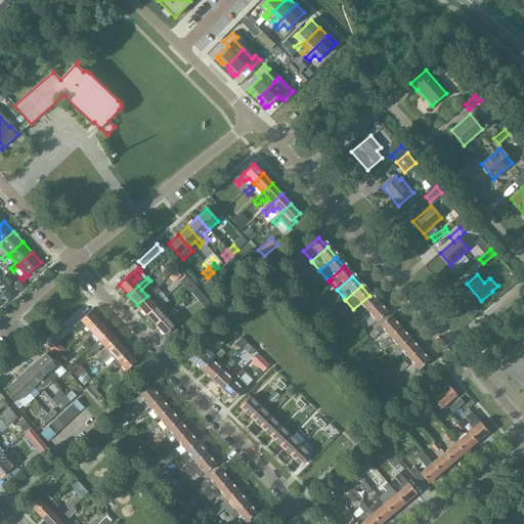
[(154,296),(160,291),(157,287),(150,293),(154,296)]
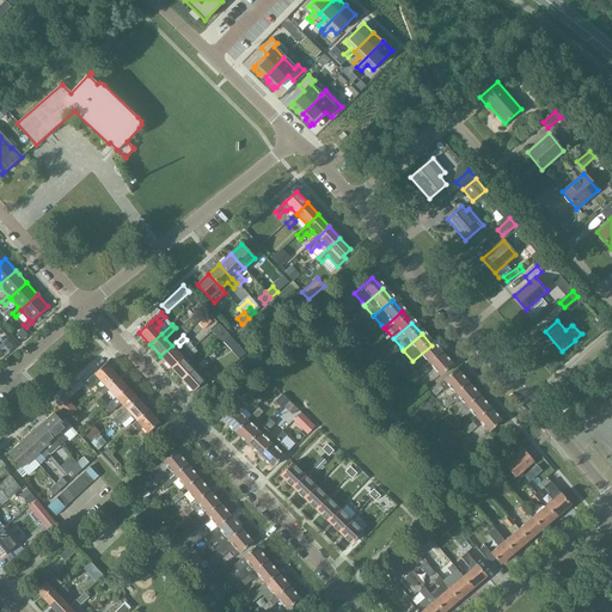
[(171,367),(183,356),(172,346),(160,356),(171,367)]
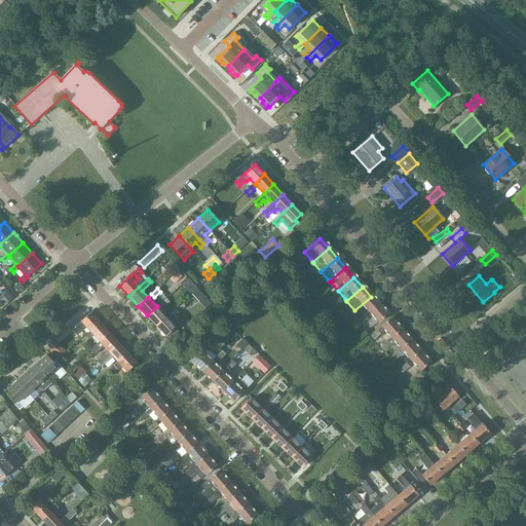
[(371,297),(354,310),(364,321),(379,306),(371,297)]
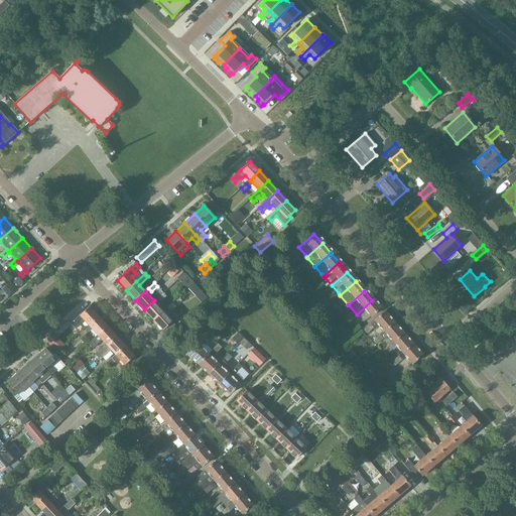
[(153,319),(163,310),(159,306),(162,302),(161,300),(166,296),(163,292),(154,300),(144,309),(153,319)]
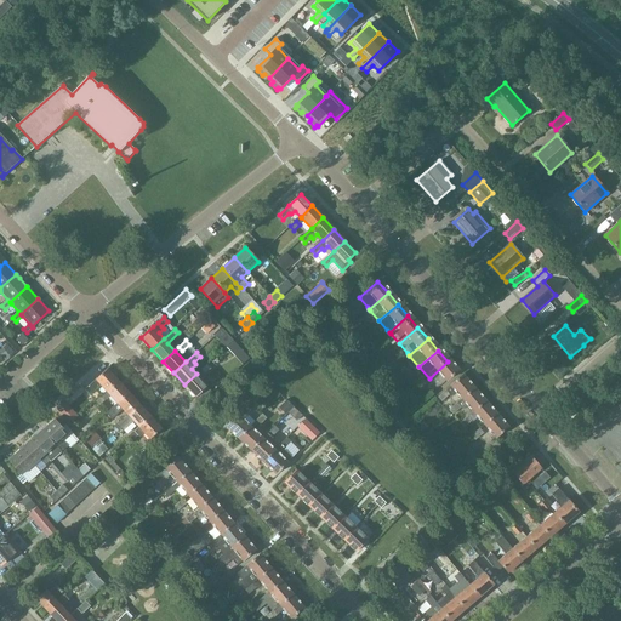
[(448,362),(429,379),(431,380),(439,391),(459,374),(448,362)]
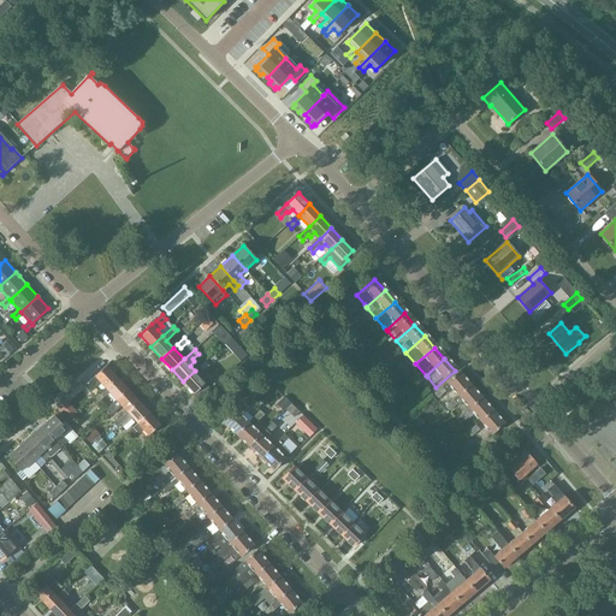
[(202,371),(209,365),(206,361),(199,367),(202,371)]
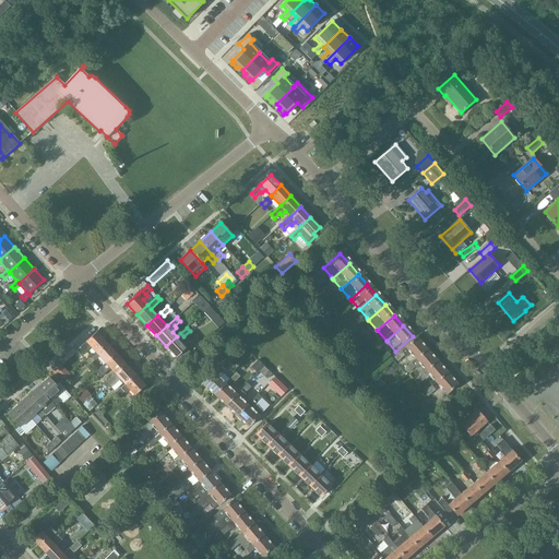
[(95,353),(106,343),(96,332),(81,345),(82,345),(75,351),(81,356),(91,346),(95,353)]
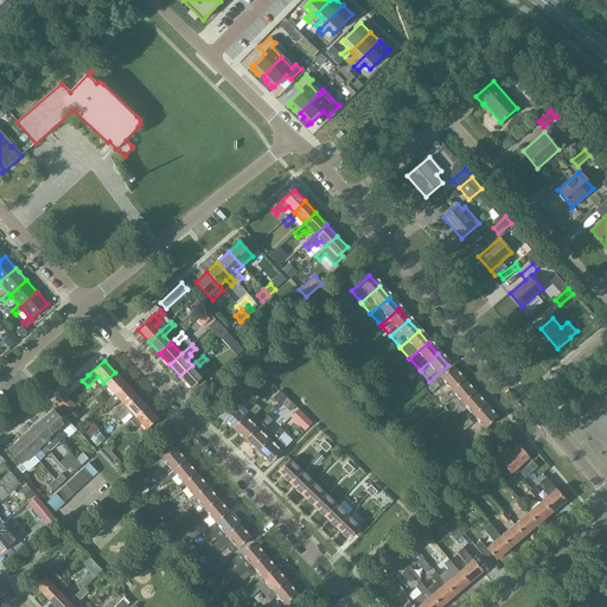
[(191,388),(203,377),(192,365),(180,376),(191,388)]
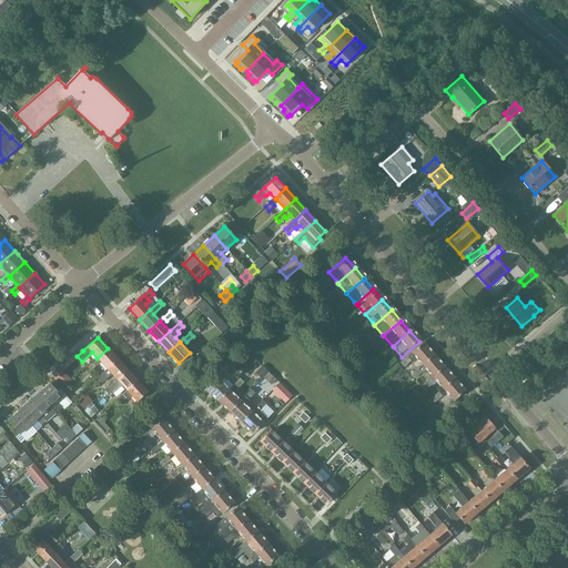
[(425,344),(409,357),(417,366),(433,353),(425,344)]
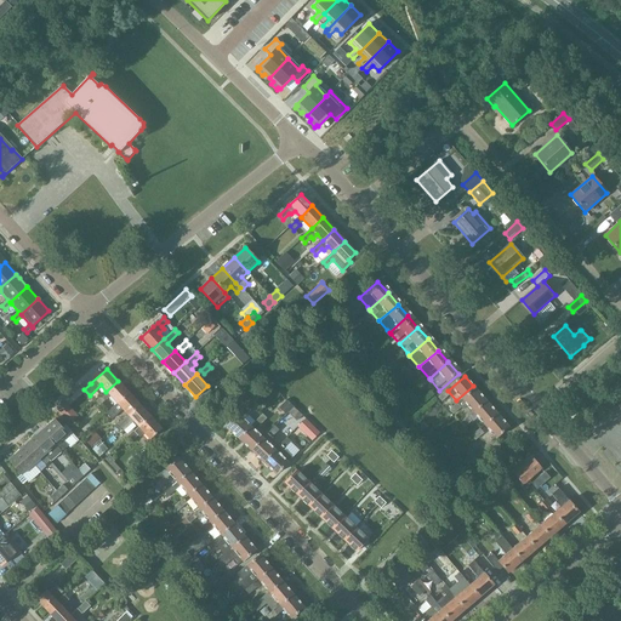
[(118,403),(129,392),(118,381),(106,392),(95,402),(100,405),(106,400),(110,396),(118,403)]
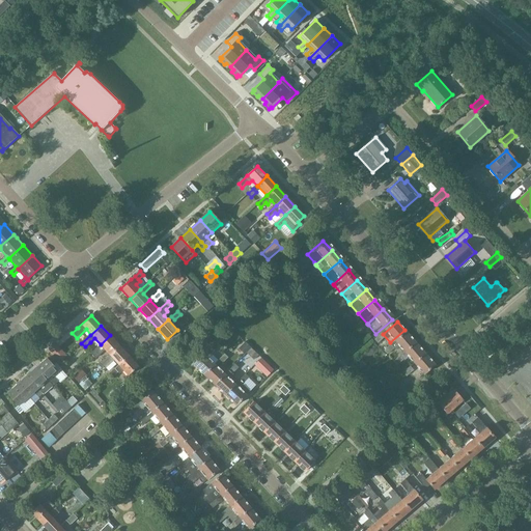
[(404,330),(390,342),(398,352),(413,338),(404,330)]
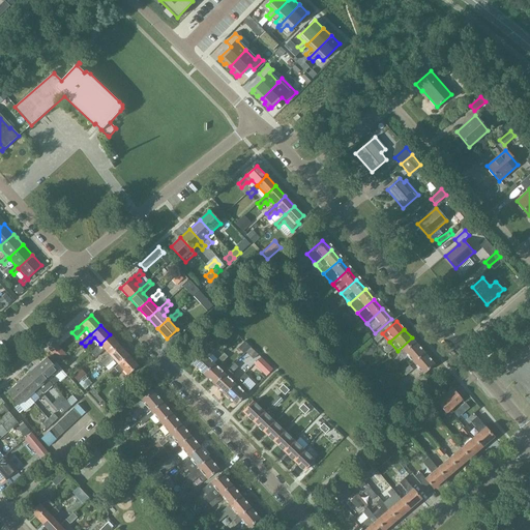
[(110,354),(119,345),(110,334),(100,344),(96,348),(90,353),(95,357),(105,349),(110,354)]
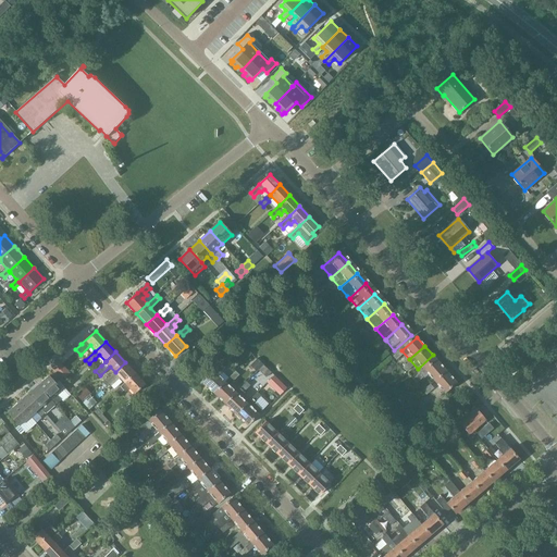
[(433,355),(418,369),(425,378),(441,364),(433,355)]
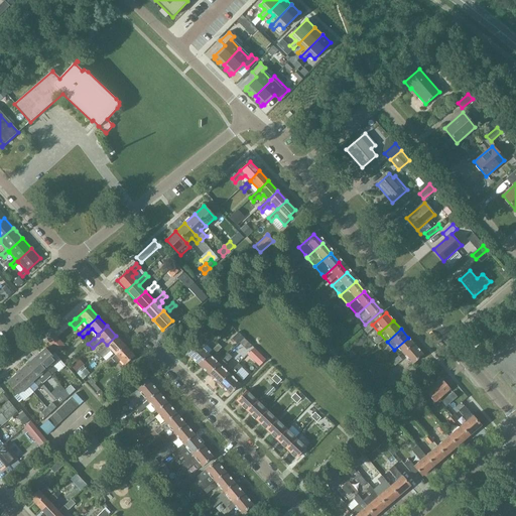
[(212,350),(207,345),(205,344),(211,338),(208,334),(201,341),(187,354),(199,364),(218,344),(212,350)]
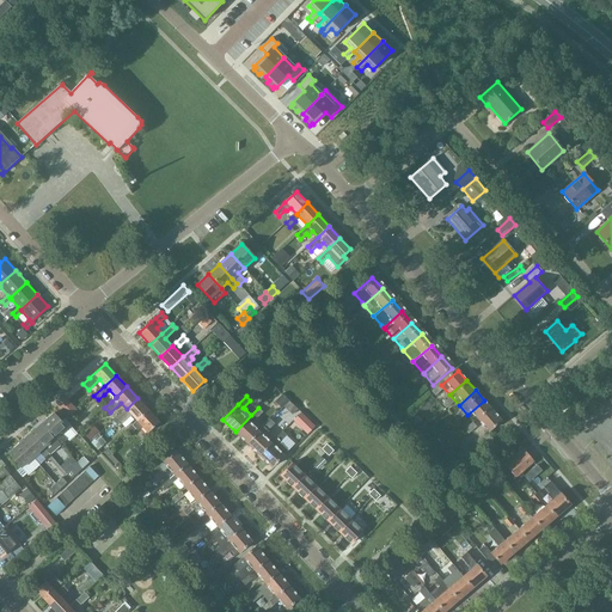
[(138,421),(148,410),(138,398),(127,409),(116,418),(121,424),(132,415),(136,421),(138,421)]
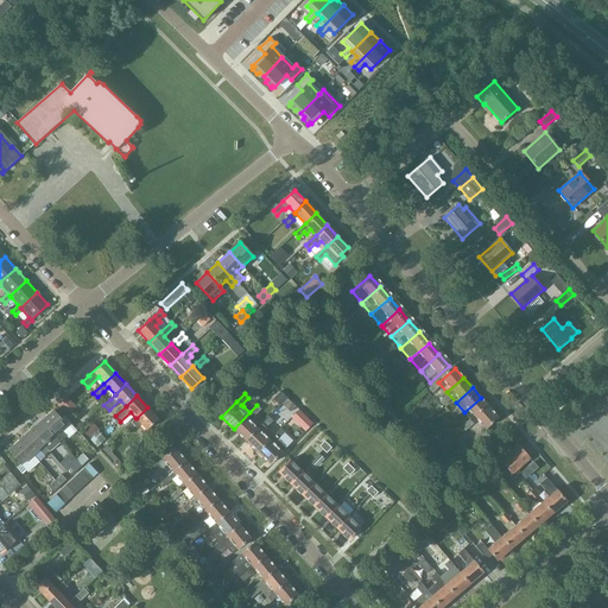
[(481,398),(464,412),(473,422),(489,407),(481,398)]
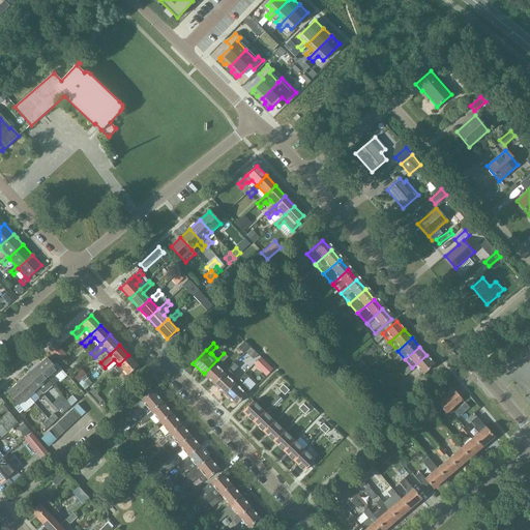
[(214,384),(225,374),(217,366),(221,363),(222,363),(228,356),(224,353),(204,374),(214,384)]
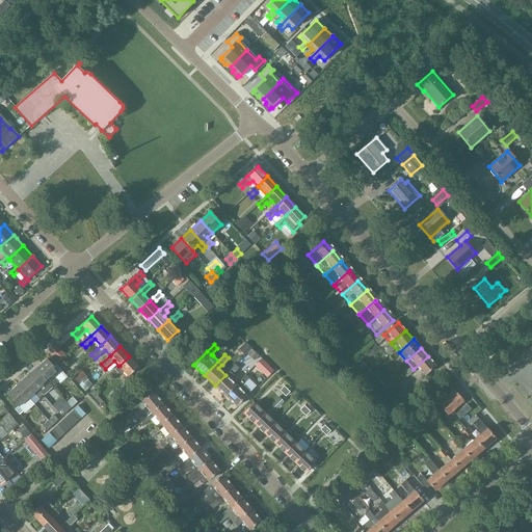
[(120,366),(118,366),(109,374),(113,377),(118,373),(120,374),(124,371),(129,376),(138,367),(129,356),(120,366)]
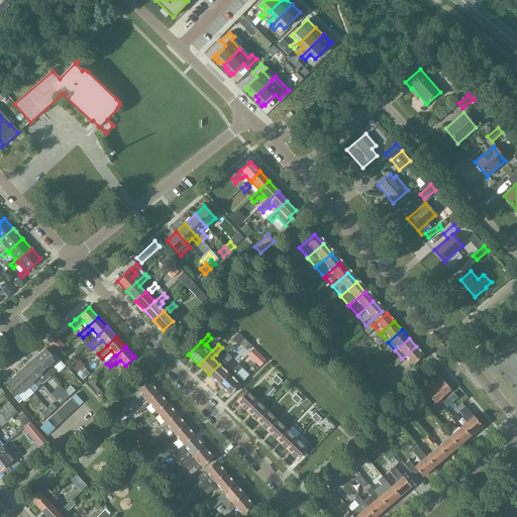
[(416,346),(402,358),(409,367),(423,354),(416,346)]
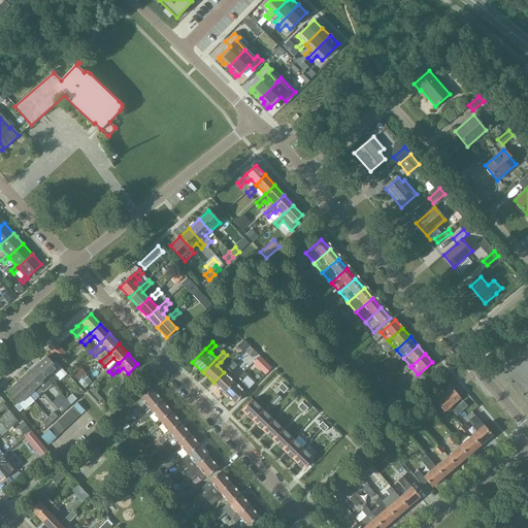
[(58,378),(53,372),(57,369),(46,357),(36,365),(53,384),(58,378)]
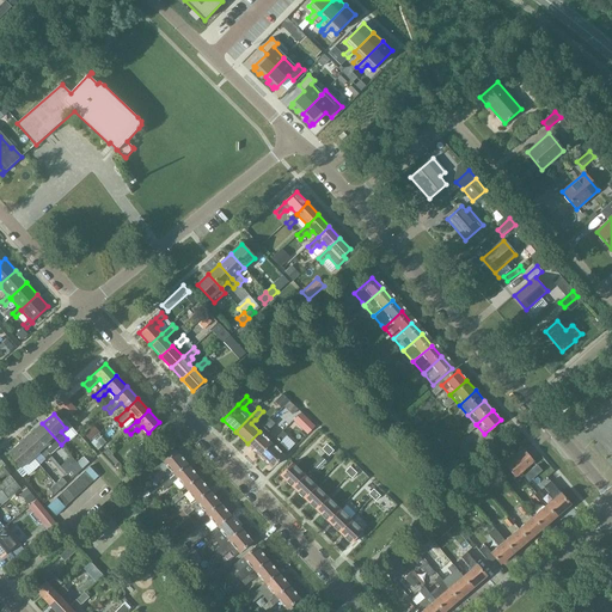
[(267,432),(275,423),(270,420),(263,427),(267,432)]
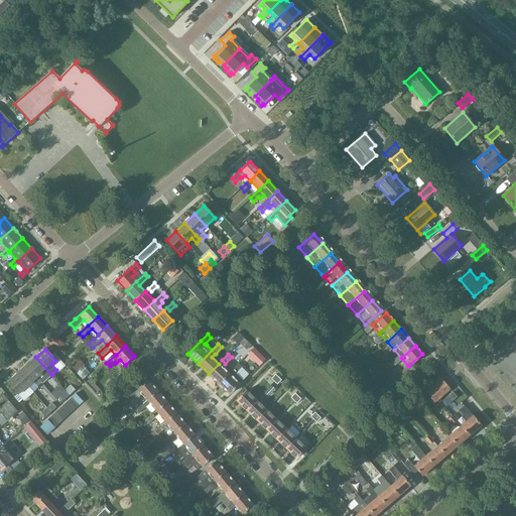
[(35,357),(26,365),(41,382),(42,383),(51,375),(35,357)]
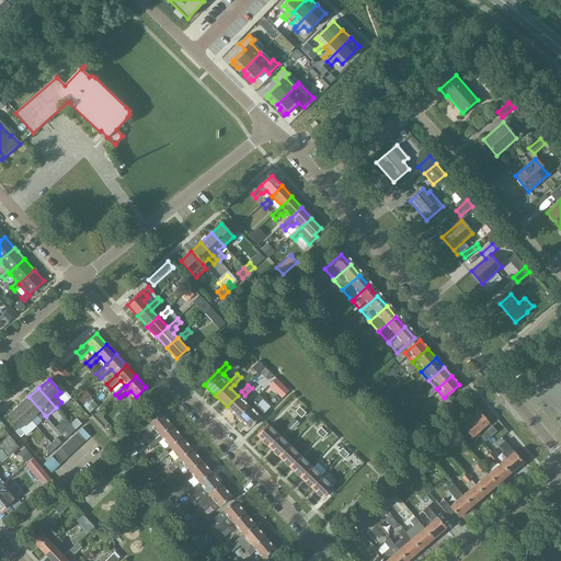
[(86,389),(77,398),(82,404),(91,396),(86,389)]
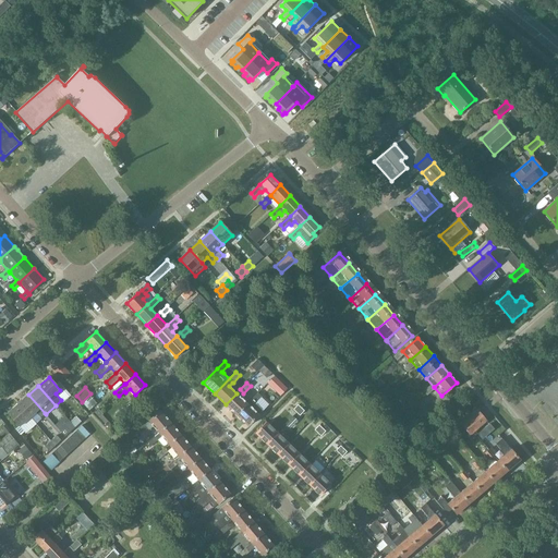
[(255,403),(262,397),(258,392),(251,400),(247,403),(237,415),(247,426),(262,411),(255,403)]
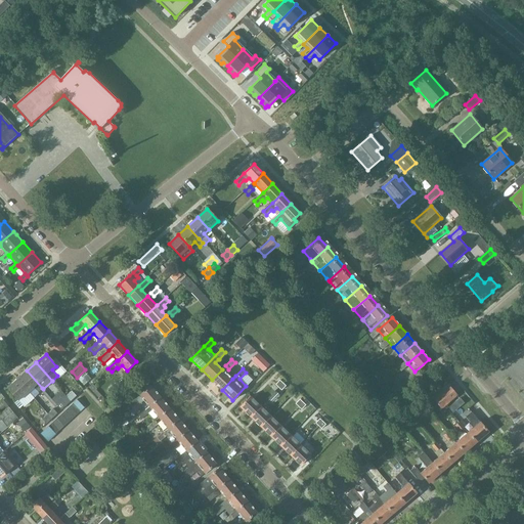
[(222,390),(232,379),(222,369),(212,380),(222,390)]
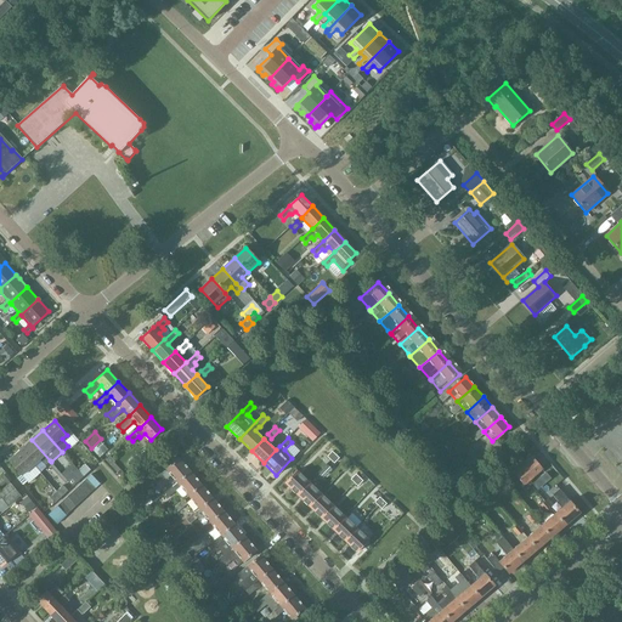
[(50,461),(32,440),(20,451),(38,471),(39,471),(33,465),(39,459),(45,465),(50,461)]
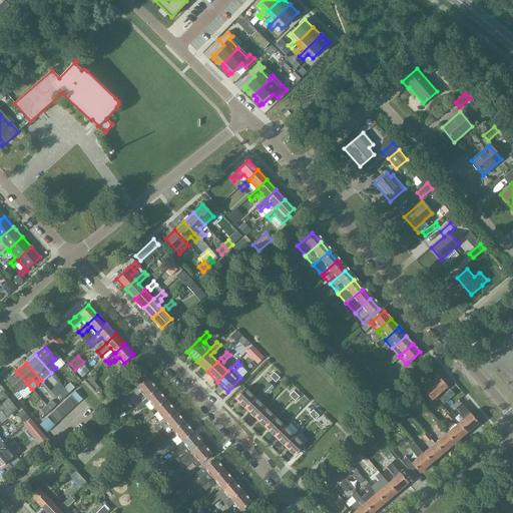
[(16,372),(7,380),(18,392),(23,387),(28,392),(31,389),(16,372)]
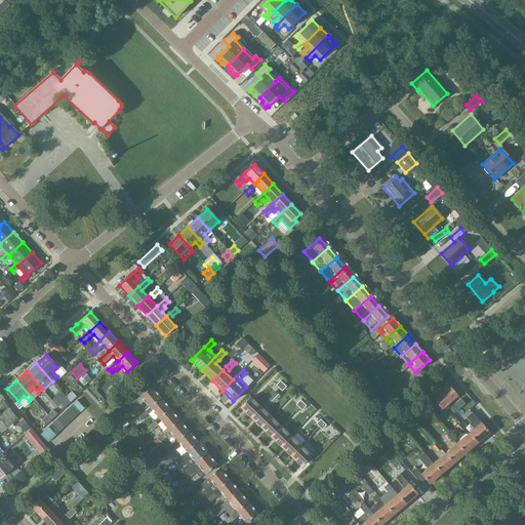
[(442,410),(457,397),(448,386),(432,399),(442,410)]
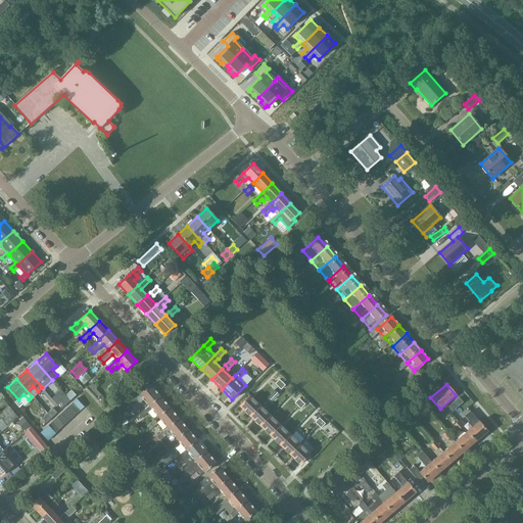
[(149,406),(160,396),(150,385),(129,403),(132,407),(139,401),(140,402),(144,399),(149,406)]
